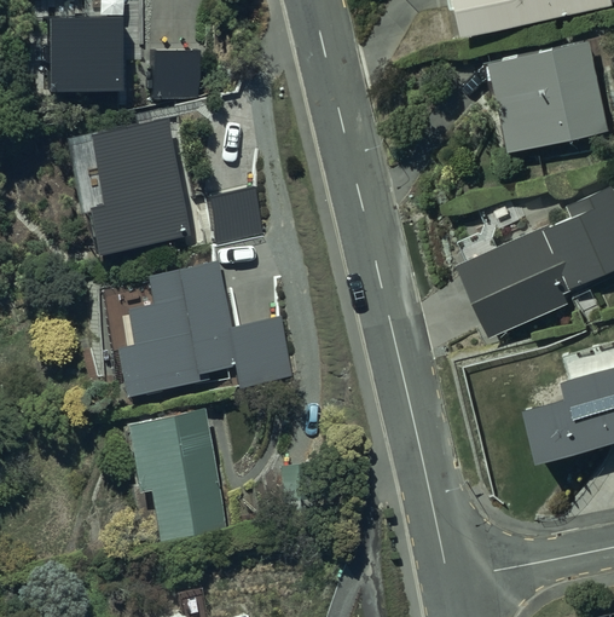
[(613,0),(455,0),(461,34),(613,7),(613,0)]
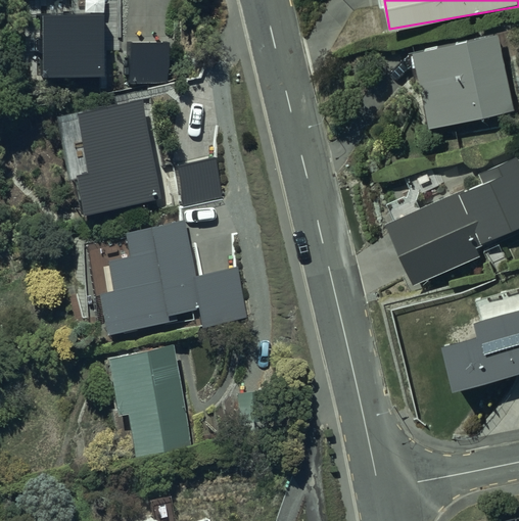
[(39,14),(39,77),(103,77),(103,14),(39,14)]
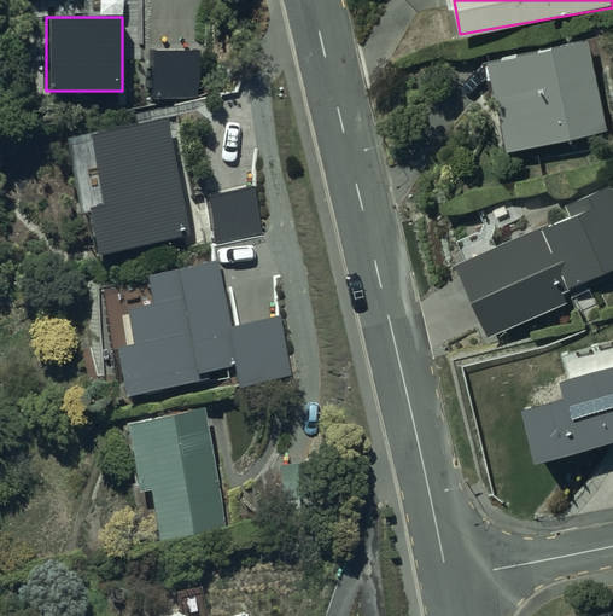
[(607,131),(588,41),(492,63),(512,152),(607,131)]
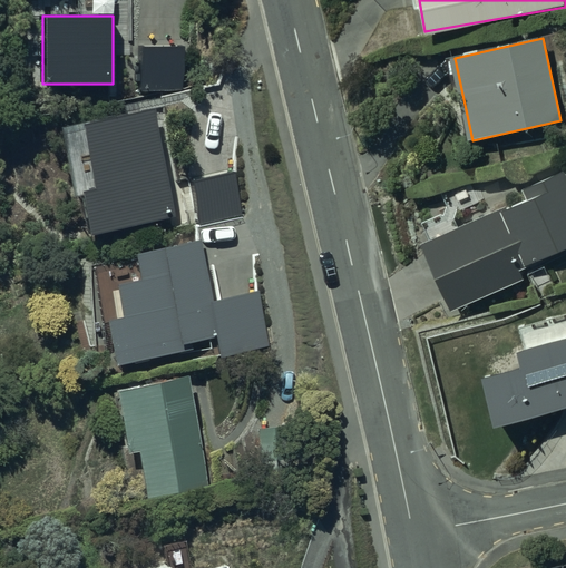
[(143,48),(143,91),(186,92),(187,48),(143,48)]
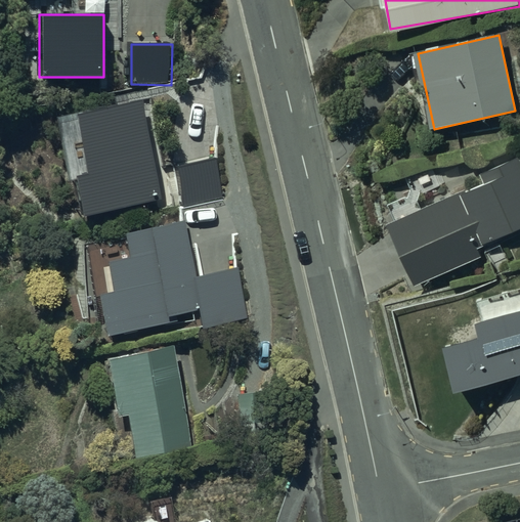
[(519,154),(482,172),(485,180),(388,221),(415,286),(485,258),(482,247),(519,230),(519,154)]
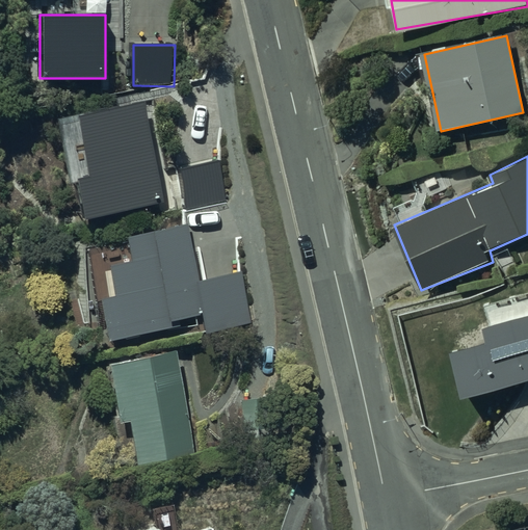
[(180,170),(188,211),(231,203),(221,162),(180,170)]
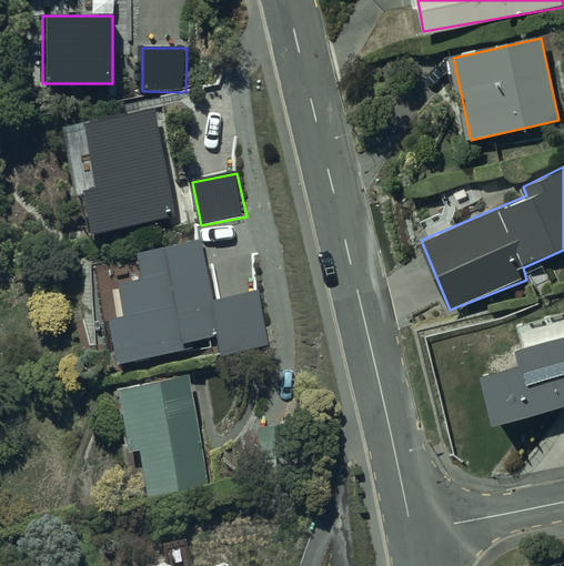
[(563,337),(516,350),(520,364),(483,373),(494,422),(563,403),(563,337)]
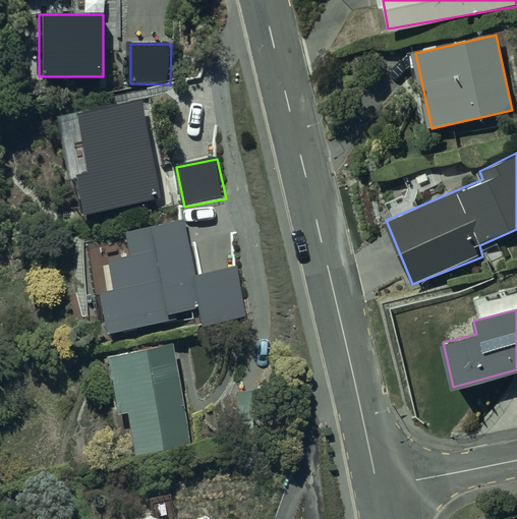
[(193,445),(172,344),(106,358),(118,414),(126,412),(135,456),(193,445)]
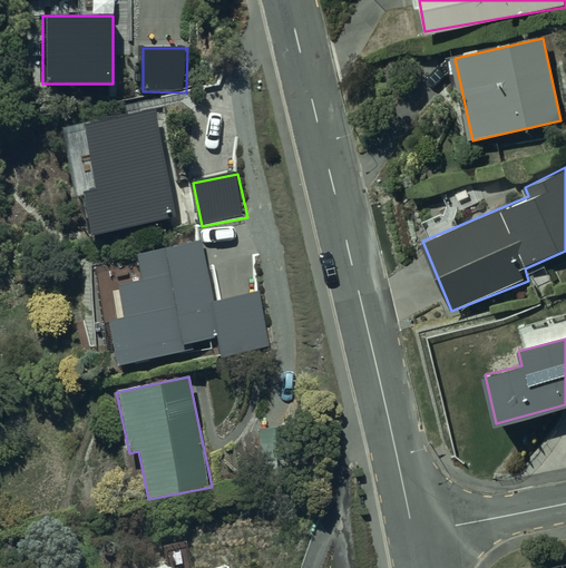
[(295,426),(257,428),(260,463),(296,461),(295,426)]
